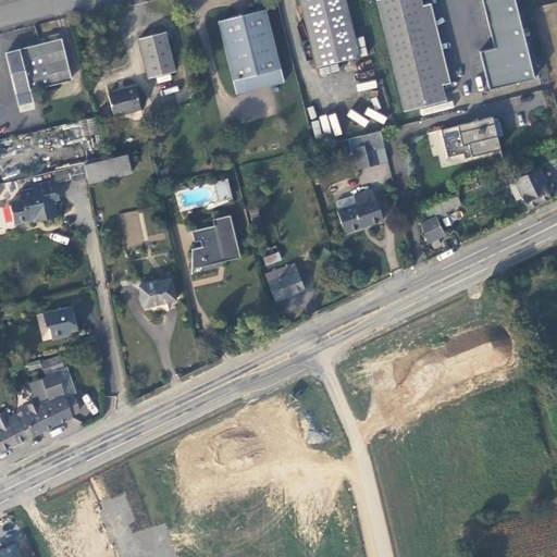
[(346,0),(299,0),(317,67),(360,56),(346,0)]
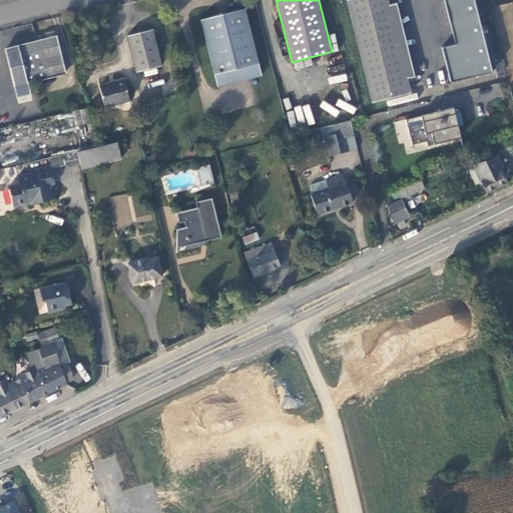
[(411,93),(408,78),(390,4),(388,0),(347,0),(372,102),(411,93)]
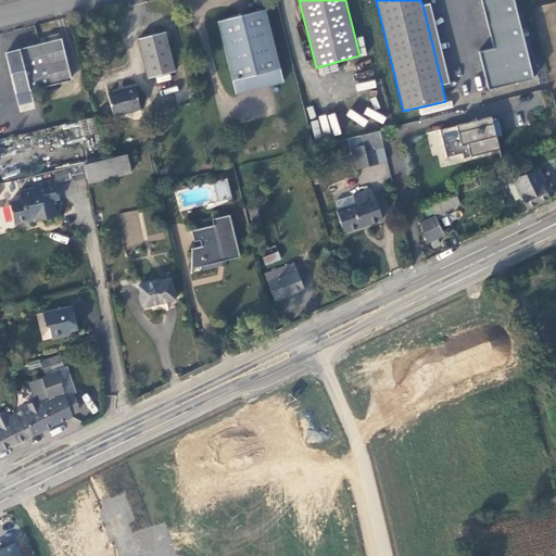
[(478,51),(488,89),(533,78),(513,0),(480,0),(493,48),(478,51)]
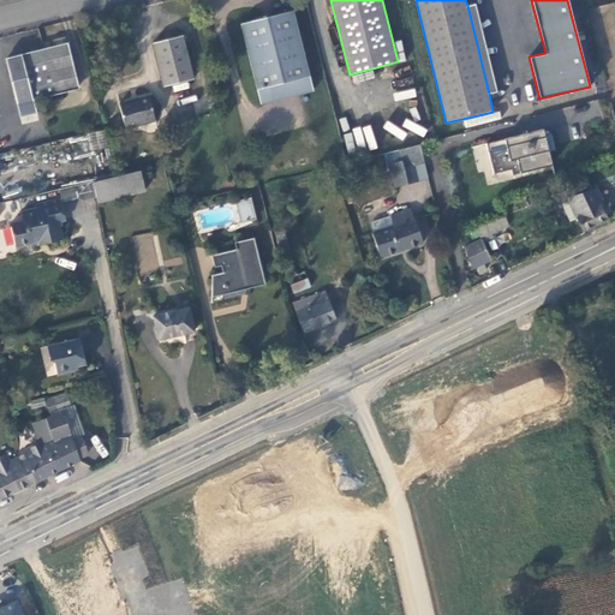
[(467,5),(489,94),(497,91),(476,3),(467,5)]
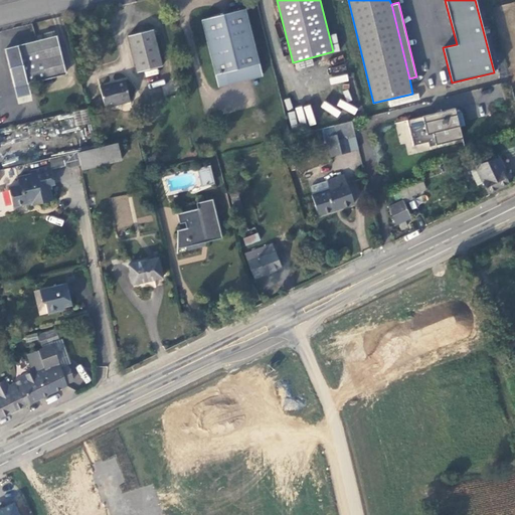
[(245,8),(201,20),(218,88),(263,75),(245,8)]
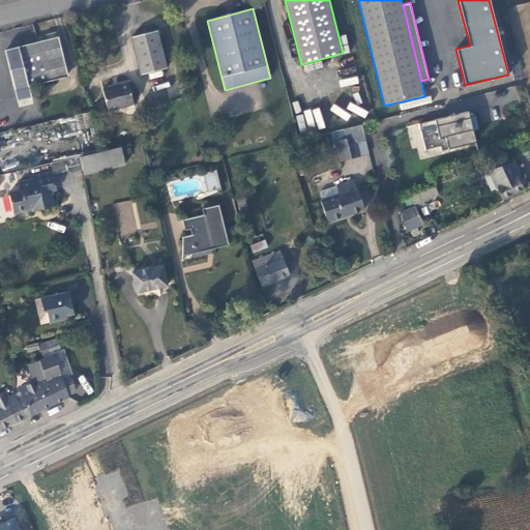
[(157,30),(131,36),(142,75),(168,67),(157,30)]
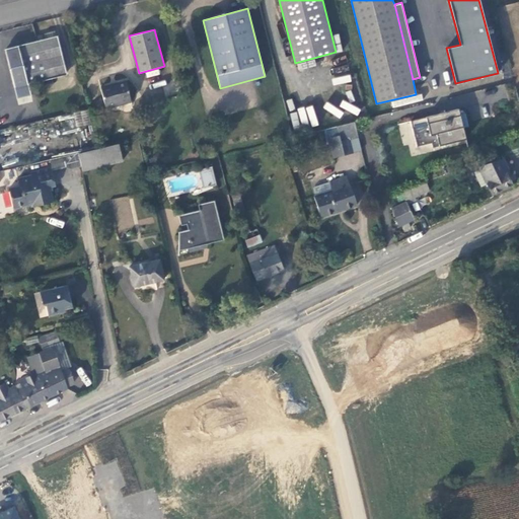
[(46,40),(57,36),(55,30),(45,32),(46,40)]
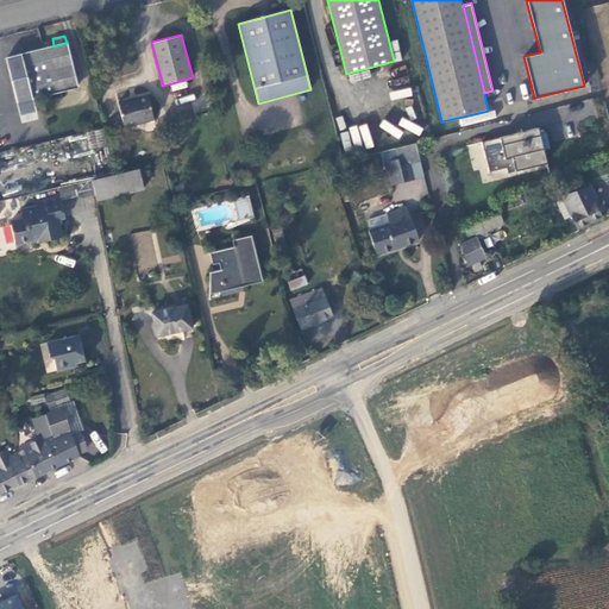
[(77,86),(67,43),(54,46),(43,49),(6,58),(17,101),(41,95),(77,86)]
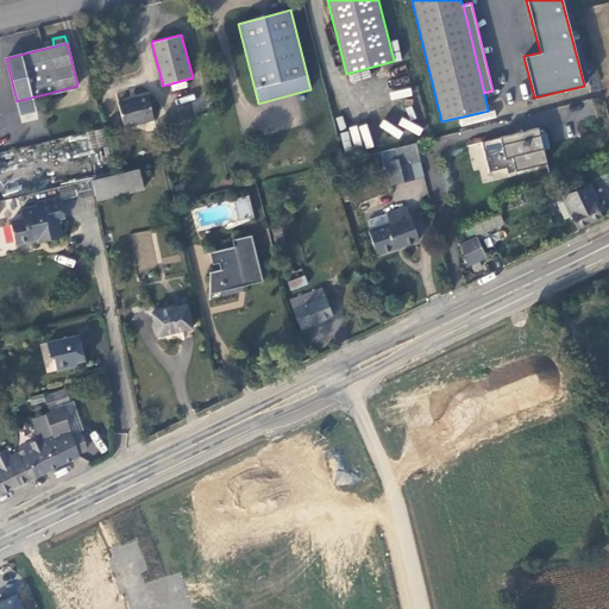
[(148,94),(118,101),(125,126),(154,120),(148,94)]
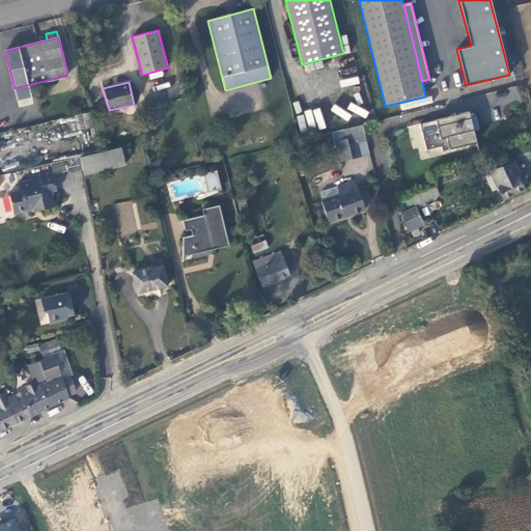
[(417,106),(430,103),(428,96),(416,100),(417,106)]
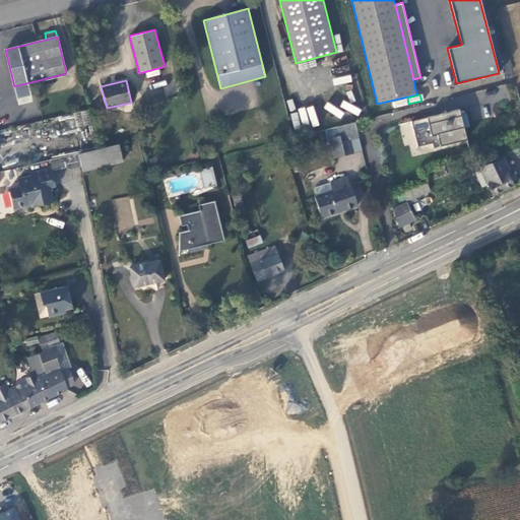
[(30,95),(17,99),(17,105),(31,102),(30,95)]
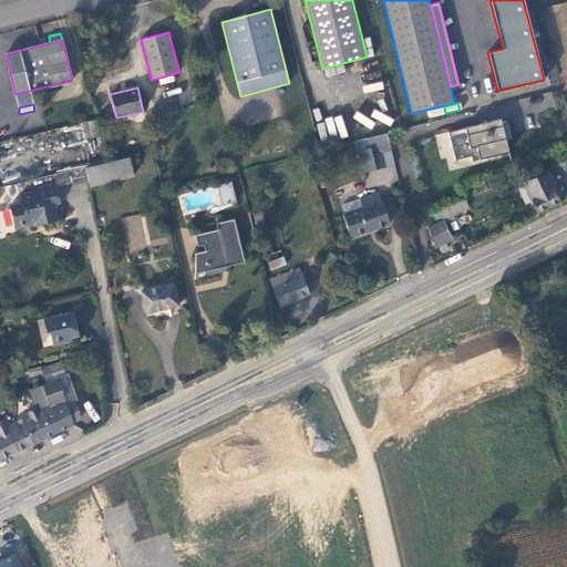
[(502,119),(449,132),(455,160),(472,156),(473,160),(509,151),(506,140),(512,137),(508,124),(503,125),(502,119)]
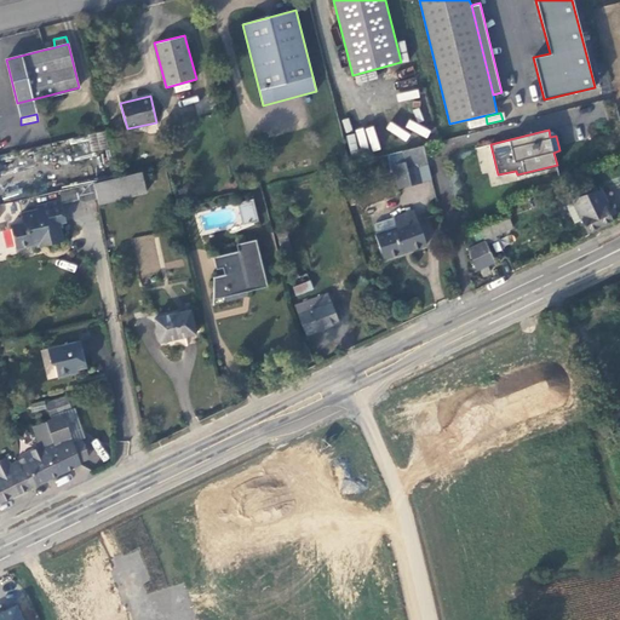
[(424,145),(391,154),(395,171),(417,165),(429,162),(424,145)]
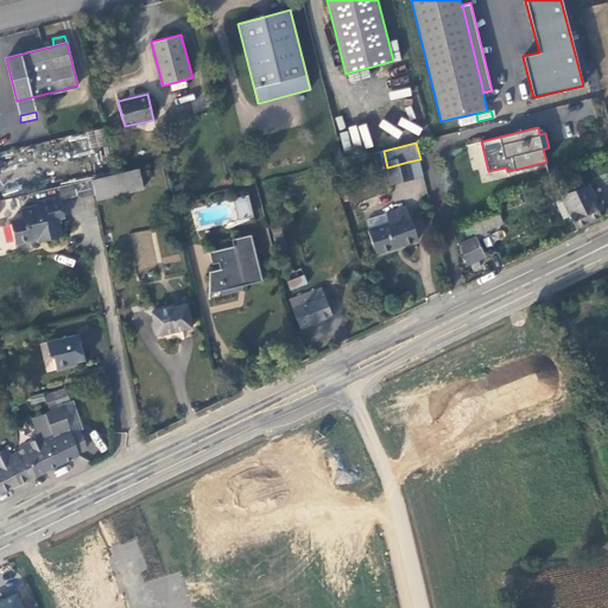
[(412,178),(409,162),(387,168),(392,183),(412,178)]
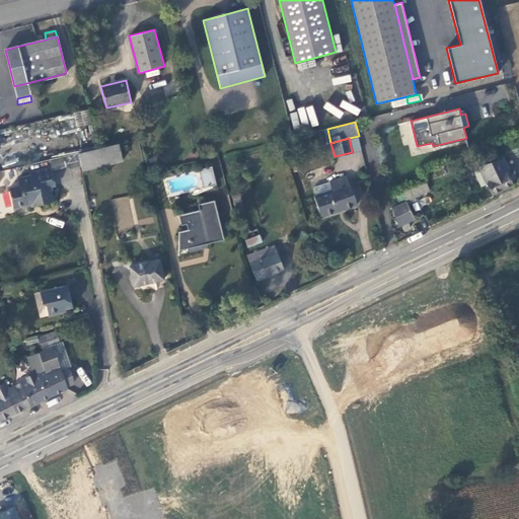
[(119,144),(78,153),(81,167),(82,171),(123,161),(119,144)]
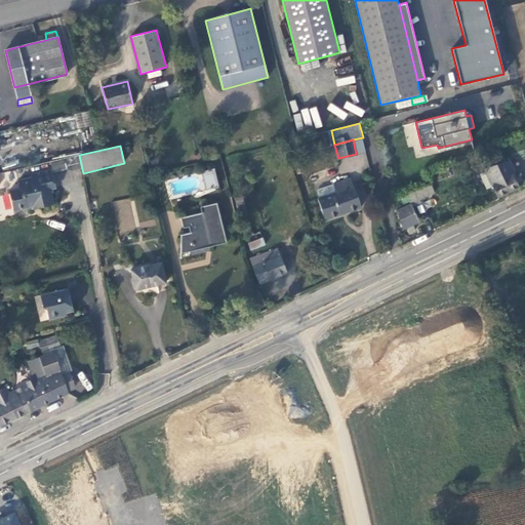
[(51,168),(52,172),(67,168),(71,172),(82,169),(79,155),(79,154),(50,161),(51,168)]
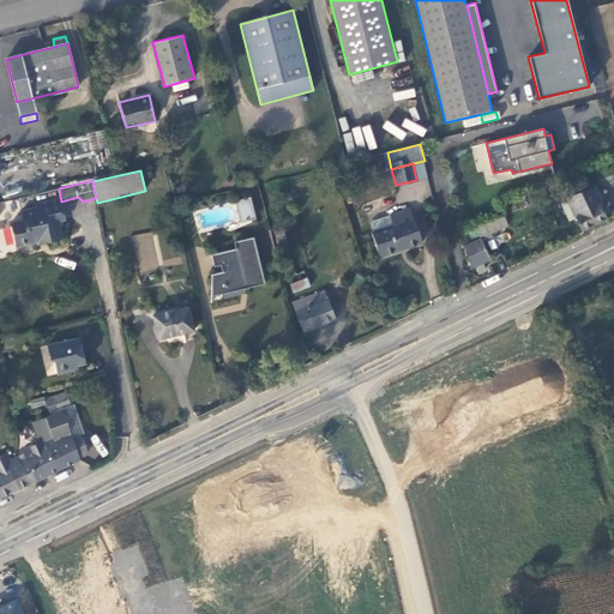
[(603,204),(596,187),(567,198),(569,200),(577,217),(582,230),(607,220),(600,206),(603,204)]
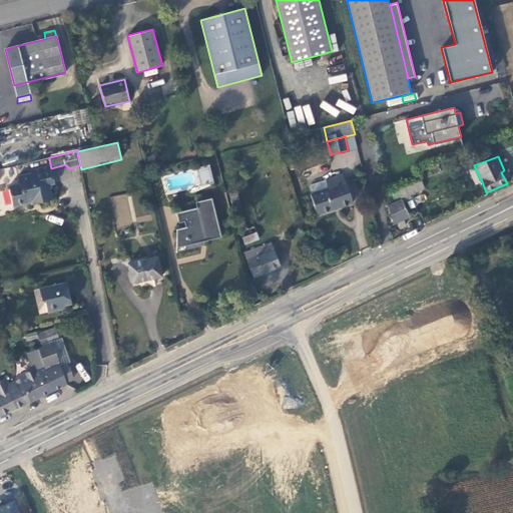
[(21,182),(9,186),(14,205),(25,202),(27,203),(32,202),(32,201),(36,200),(37,202),(53,198),(49,184),(55,182),(51,168),(50,164),(30,169),(31,172),(19,175),(21,182)]
